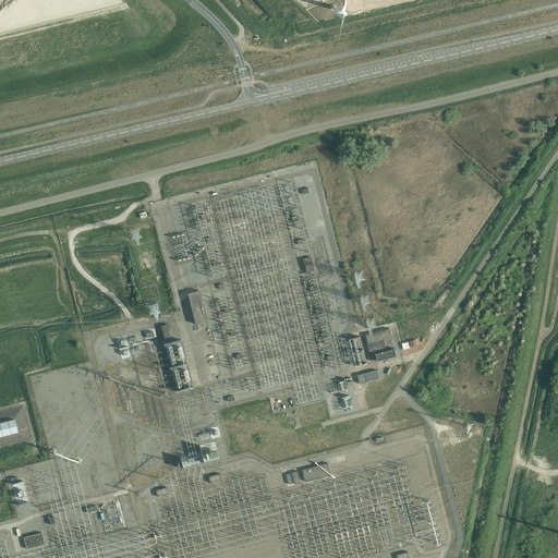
[(311,257),(302,259),(303,265),(304,264),(306,273),(314,270),(311,257)]
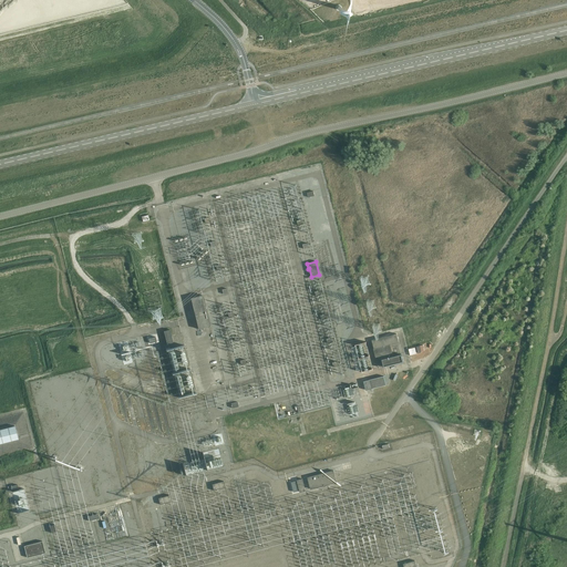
[(202,295),(191,298),(198,329),(209,326),(202,295)]
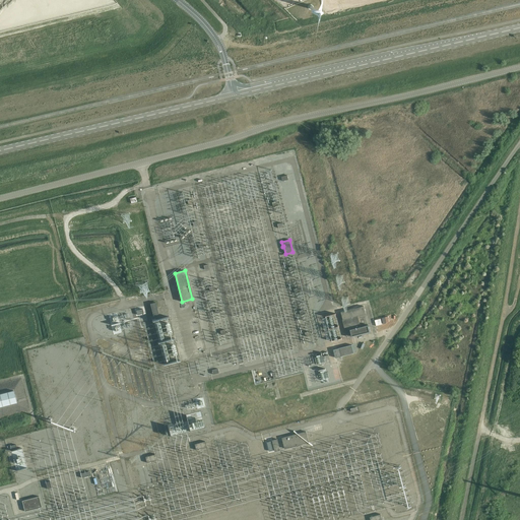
[(155,303),(150,304),(152,315),(158,314),(155,303)]
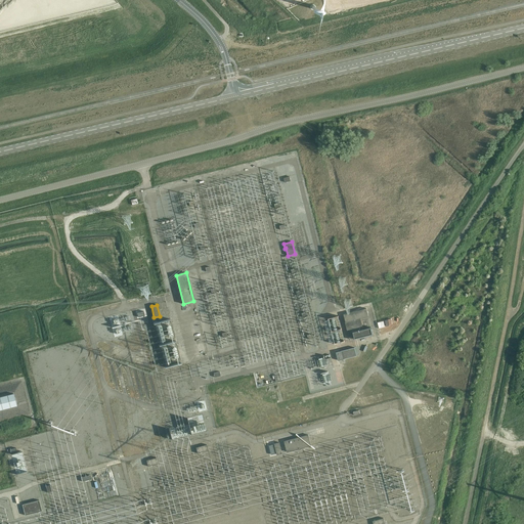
[(363,330),(361,320),(360,318),(368,316),(366,308),(344,314),(346,322),(345,322),(349,339),(354,338),(354,339),(373,334),(370,328),(363,330)]
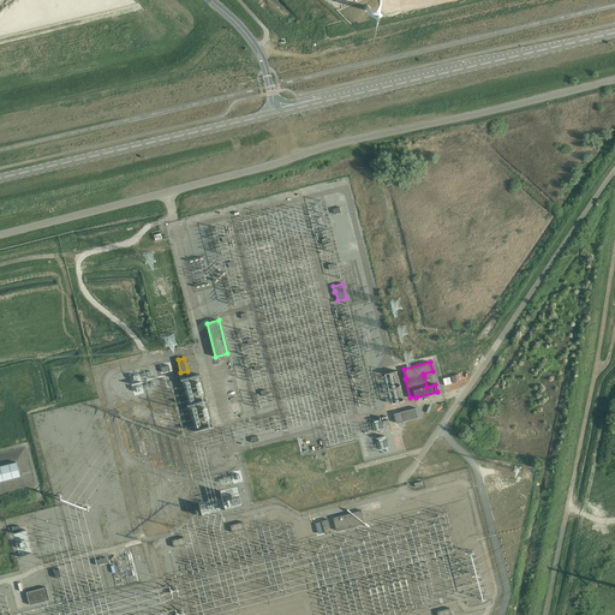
[(402,398),(396,368),(389,369),(394,399),(402,398)]
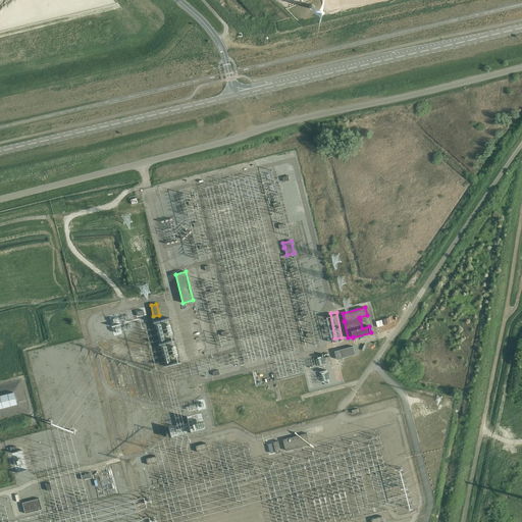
[(355,354),(353,346),(335,351),(336,354),(336,356),(337,359),(355,354)]
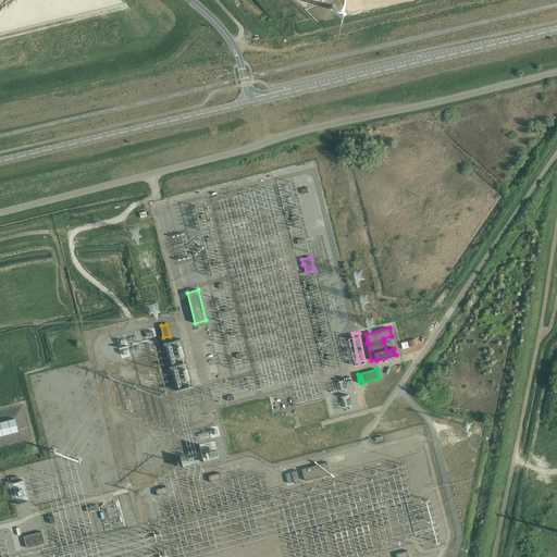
[(0,435),(17,431),(14,419),(0,422),(0,435)]
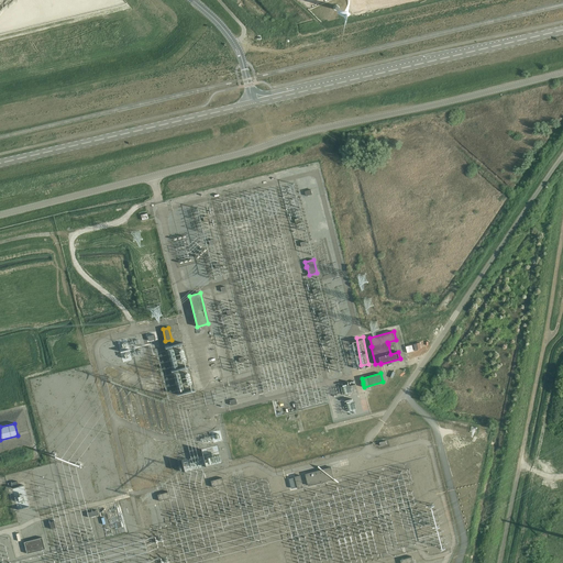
[(310,454),(322,452),(320,437),(308,439),(310,454)]
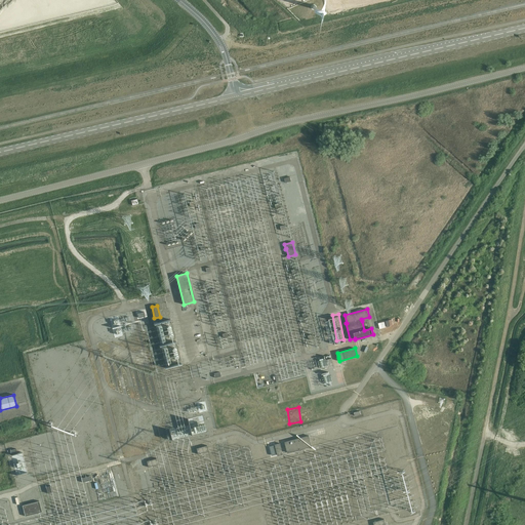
[(285,442),(287,453),(312,447),(309,436),(306,437),(306,438),(301,439),(301,438),(285,442)]
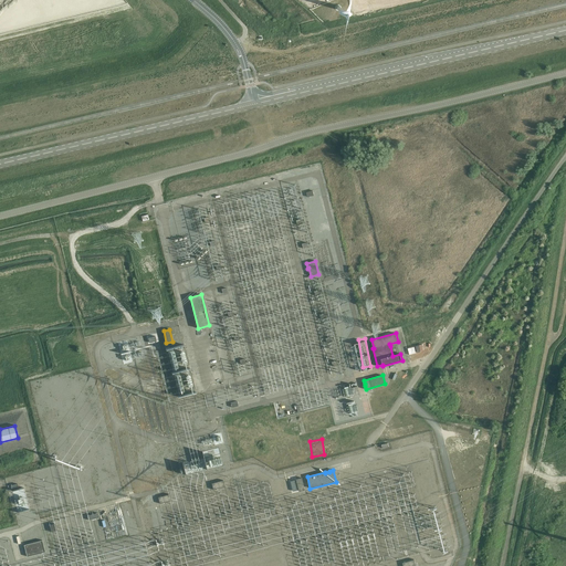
[(223,480),(211,483),(213,490),(224,486),(223,480)]
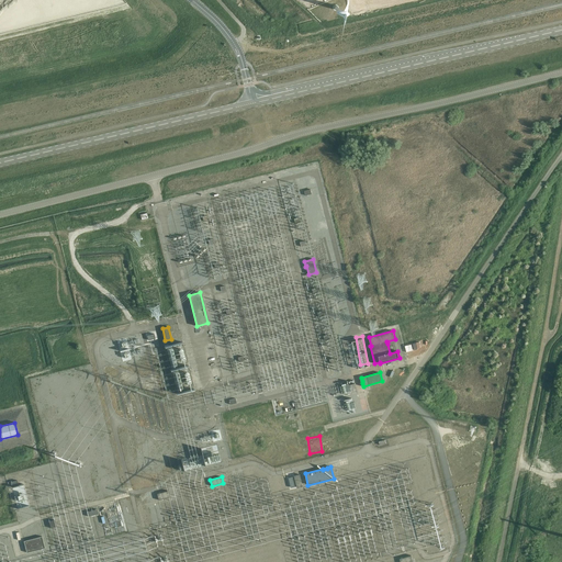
[(170,497),(168,491),(157,494),(158,501),(170,497)]
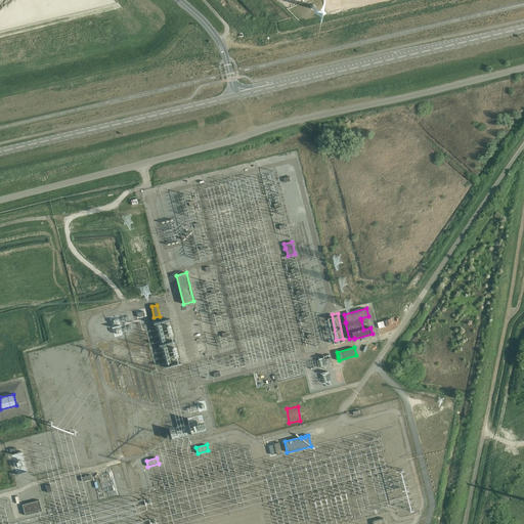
[(39,500),(22,505),(25,515),(30,514),(29,513),(32,512),(33,513),(42,511),(39,500)]
